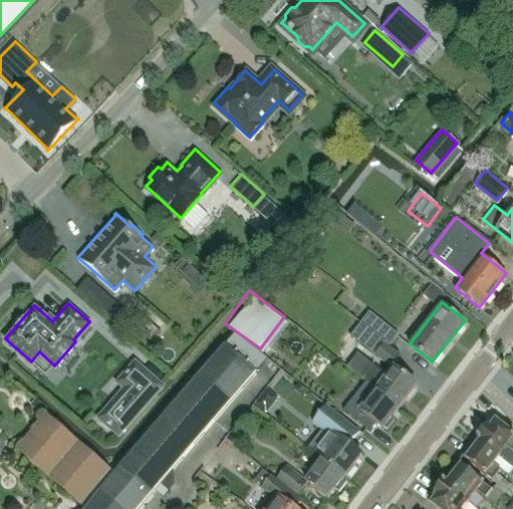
[(368,308),(360,319),(390,342),(390,341),(391,342),(399,332),(368,308)]
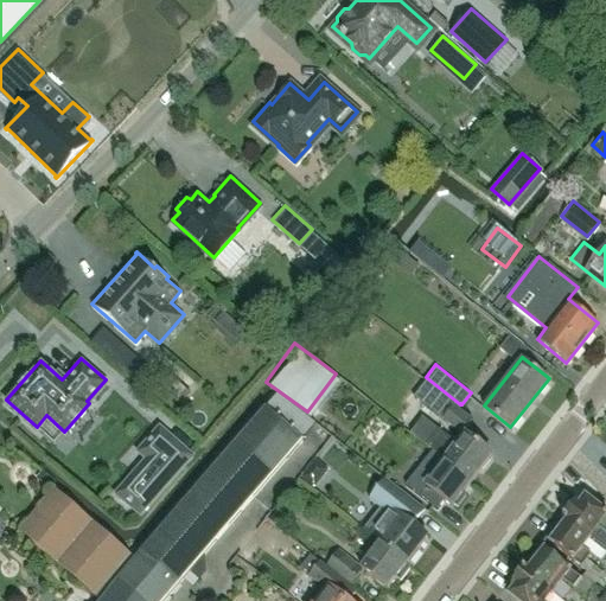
[(161,365),(152,376),(172,392),(182,382),(161,365)]
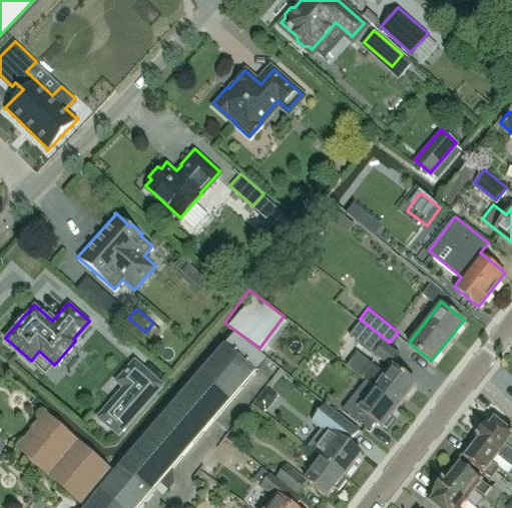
[(389,342),(360,319),(349,333),(388,364),(397,352),(387,344),(389,342)]
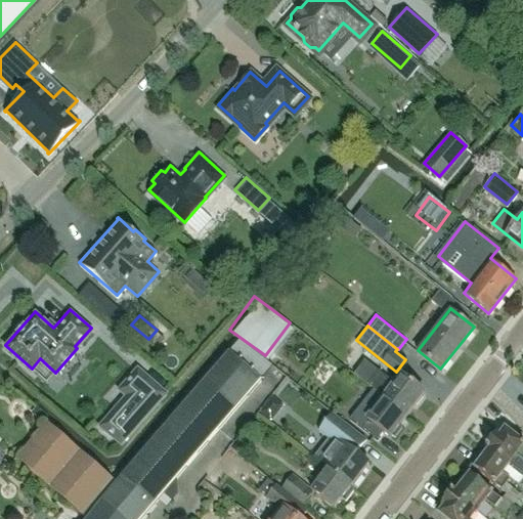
[(229,350),(122,473),(116,480),(47,421),(16,457),(86,516),(84,518),(136,518),(163,489),(172,496),(177,490),(176,474),(260,377),(229,350)]
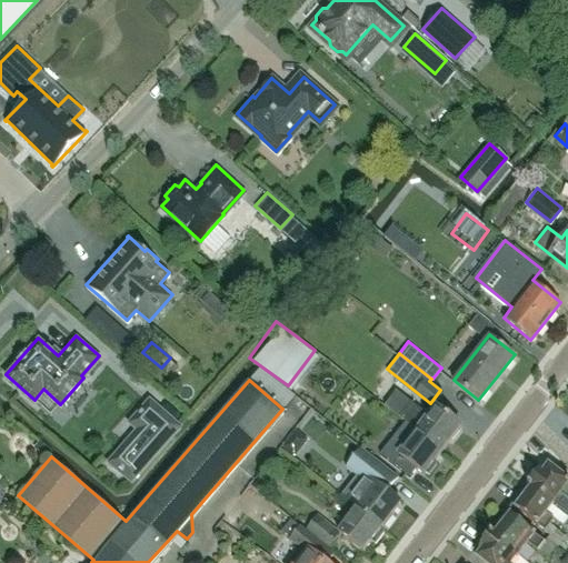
[(179,424),(149,398),(129,420),(137,426),(108,460),(130,480),(179,424)]
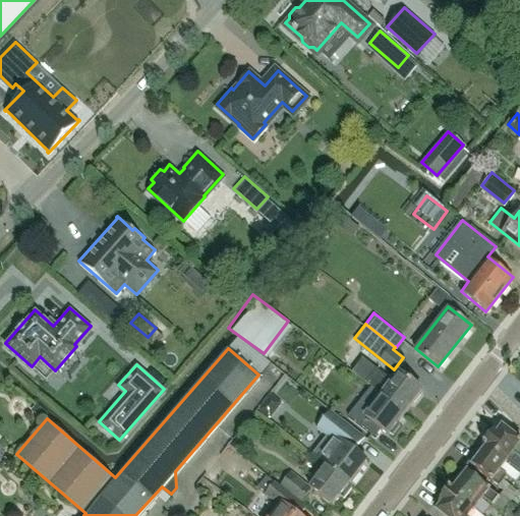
[(399,371),(393,379),(374,365),(364,379),(370,384),(374,387),(404,410),(421,388),(399,371)]
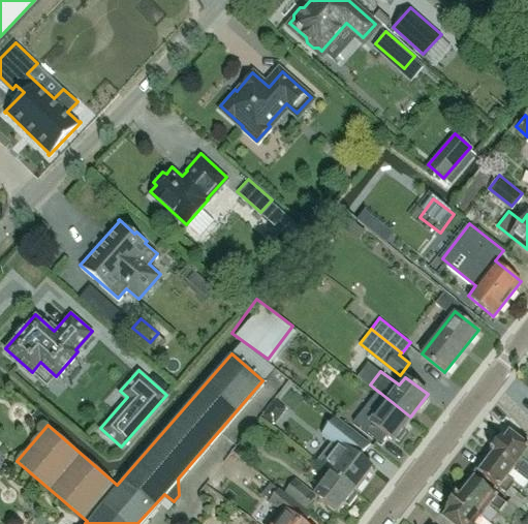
[(376,390),(352,420),(380,441),(386,433),(394,438),(398,433),(401,435),(407,426),(404,424),(410,417),(389,399),(380,393),(376,390)]
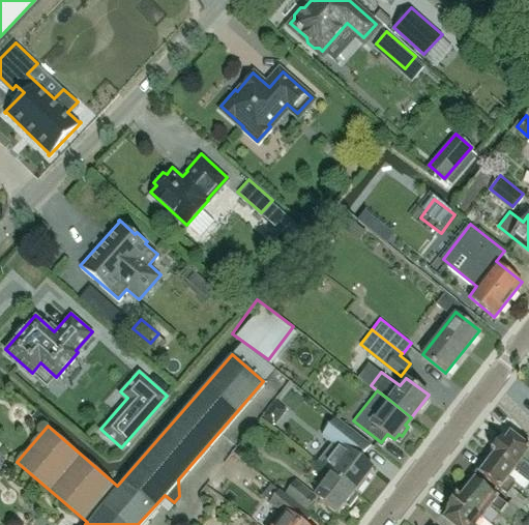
[(370,443),(358,434),(334,415),(322,433),(331,441),(317,460),(332,471),(355,489),(373,466),(359,456),(370,443)]
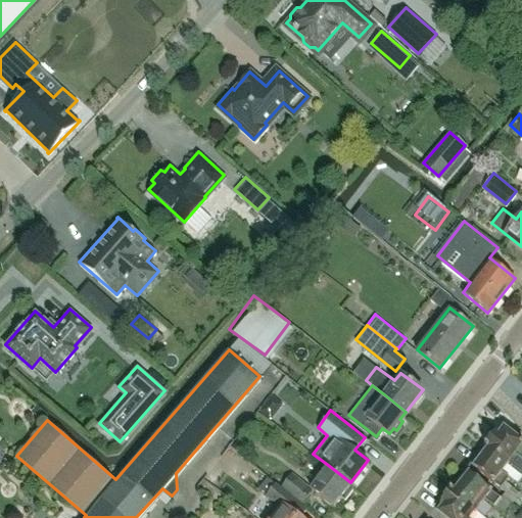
[(499,425),(484,442),(510,462),(521,471),(521,439),(509,430),(508,432),(499,425)]
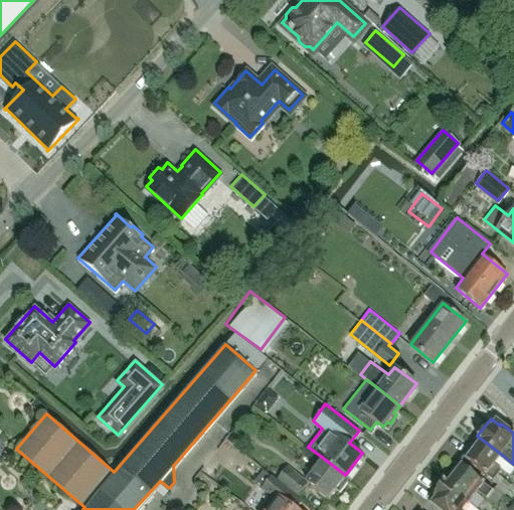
[(502,455),(477,436),(464,453),(473,460),(472,462),(492,478),(497,482),(494,485),(504,492),(510,484),(496,473),(500,468),(495,463),(502,455)]
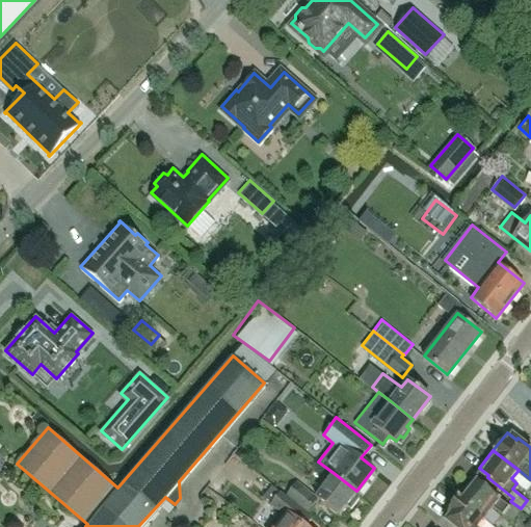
[(240,458),(232,452),(207,483),(215,491),(240,458)]
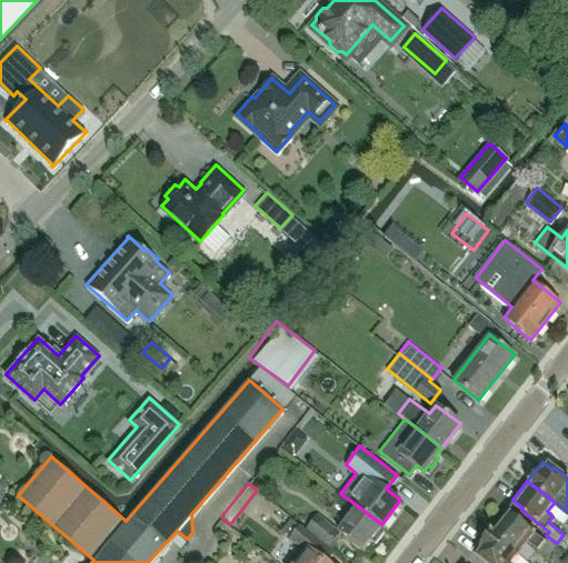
[(273,502),(265,512),(281,528),(290,518),(273,502)]
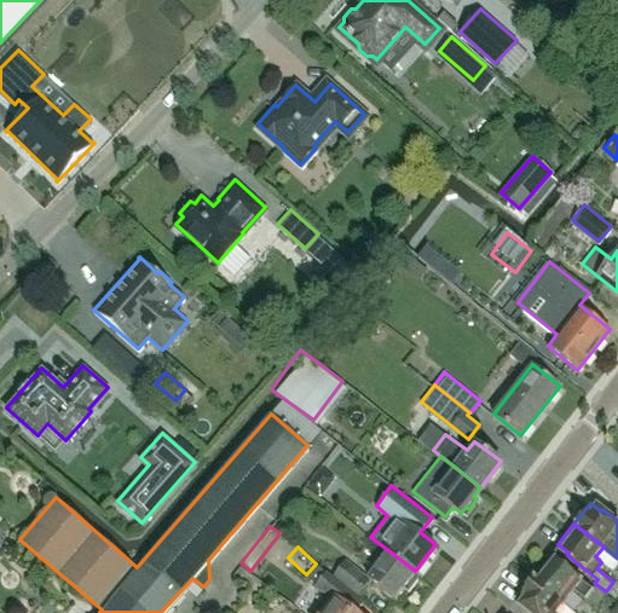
[(388,550),(369,576),(396,596),(403,585),(408,589),(417,576),(414,573),(415,571),(388,550)]
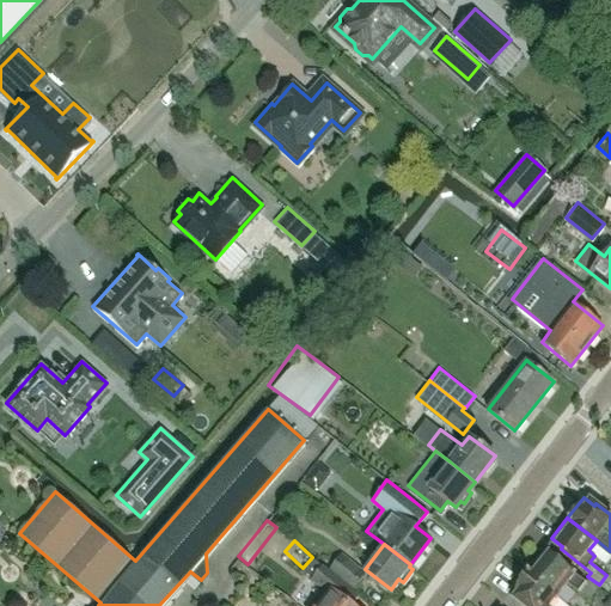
[(352,586),(365,569),(335,545),(322,563),(352,586)]
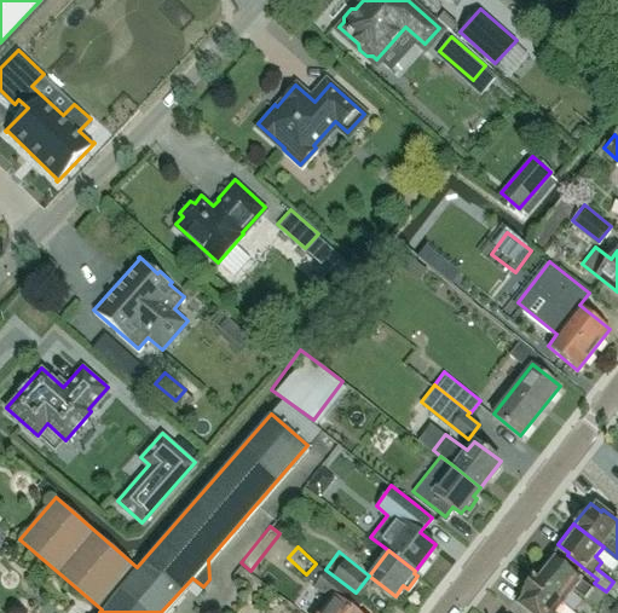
[(548,556),(532,577),(562,601),(573,588),(584,596),(591,587),(564,565),(562,567),(548,556)]
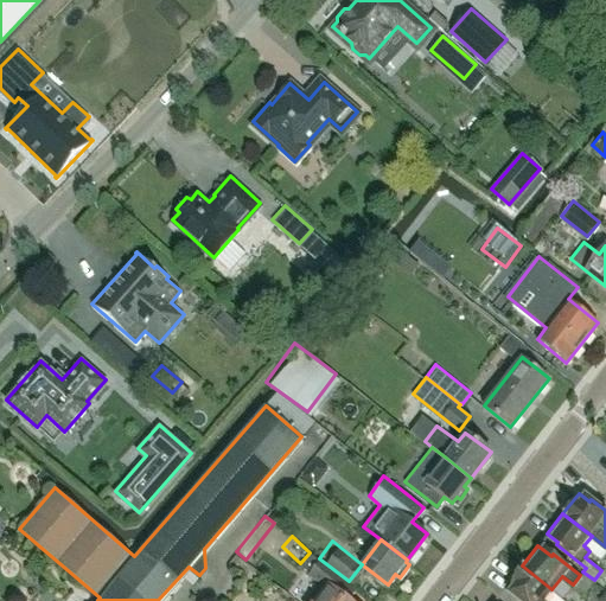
[(319,582),(303,600),(350,600),(348,600),(339,593),(349,581),(319,558),(308,573),(313,577),(319,582)]
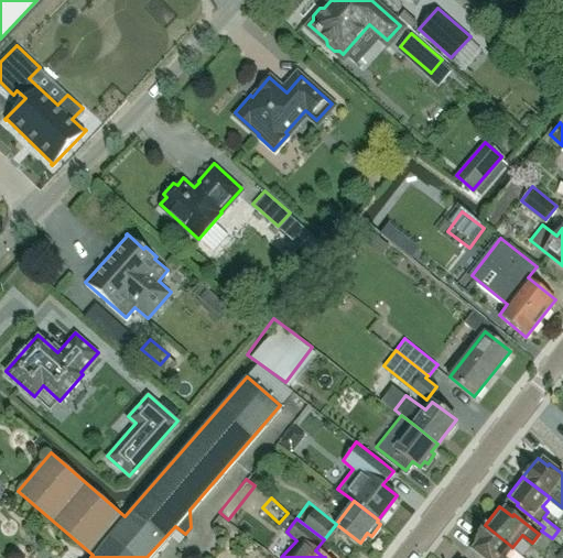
[(483,554),(482,556),(484,557),(504,557),(512,547),(485,525),(471,544),(483,554)]
